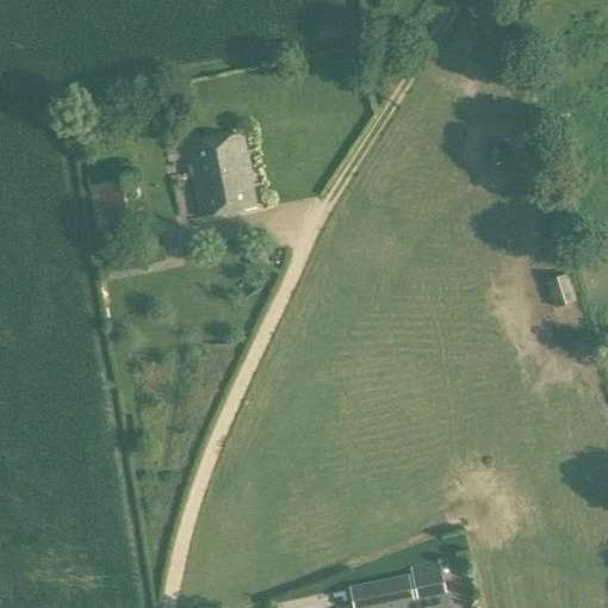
[(259,206),(246,134),(190,143),(203,216),(259,206)]
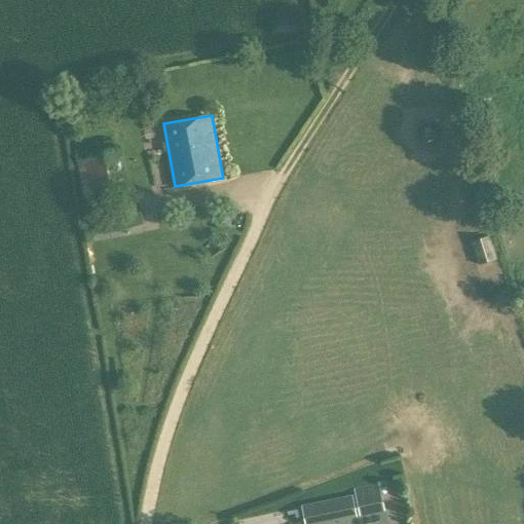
[(127,190),(120,150),(79,158),(86,198),(127,190)]
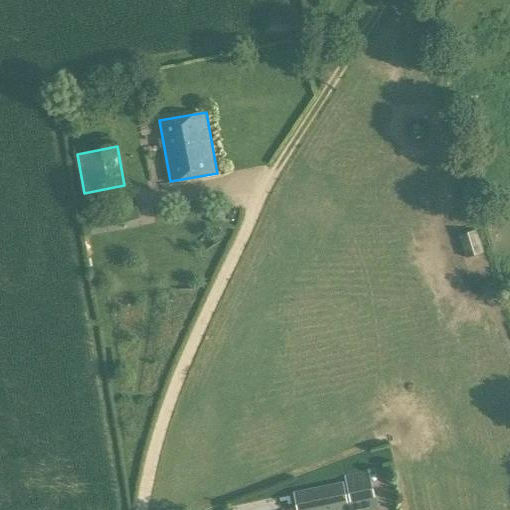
[(461,234),(468,256),(483,251),(477,229),(461,234)]
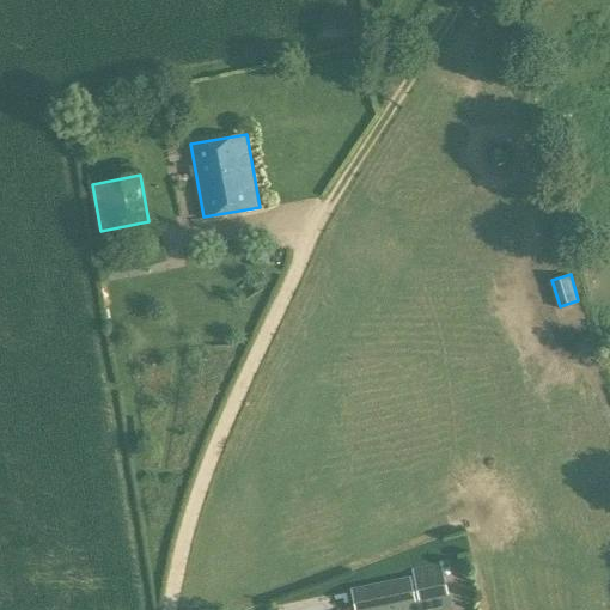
[(453,609),(441,559),(414,566),(415,572),(352,586),(357,609),(453,609)]
